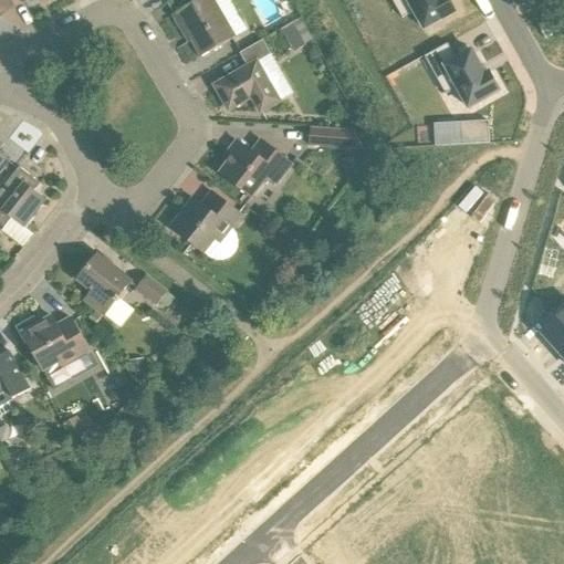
[(0,0),(0,11),(11,6),(9,0),(0,0)]
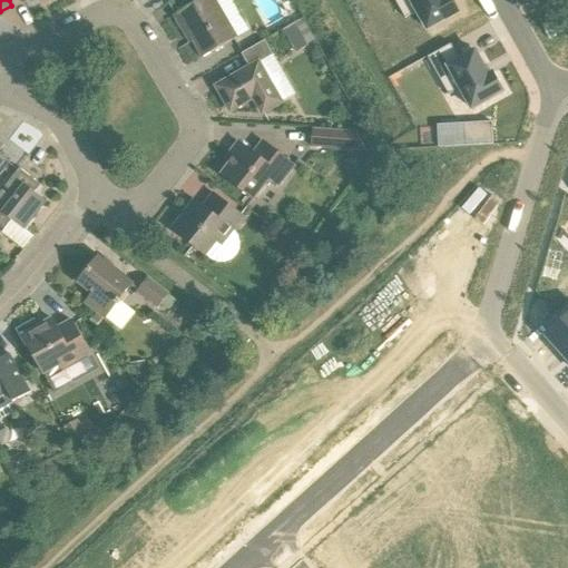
[(203,55),(237,35),(216,0),(179,0),(184,7),(174,13),(185,32),(188,30),(203,55)]
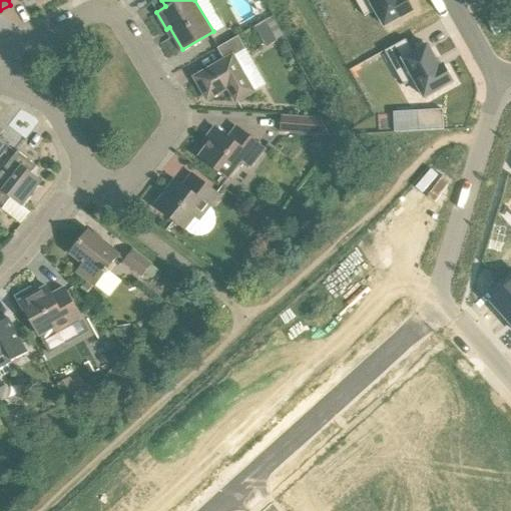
[(358,0),(365,13),(375,7),(385,23),(413,8),(408,0),(358,0)]
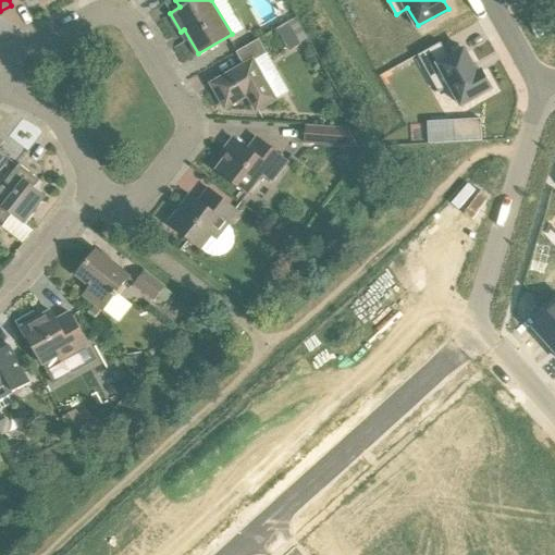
[(298,41),(287,21),(275,27),(287,50),(299,44),(298,41)]
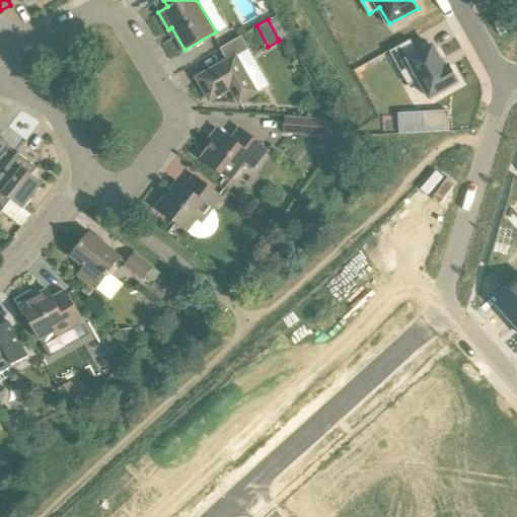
[(229,87),(237,101),(256,90),(236,55),(247,49),(239,35),(219,48),(225,60),(196,77),(209,99),(229,87)]
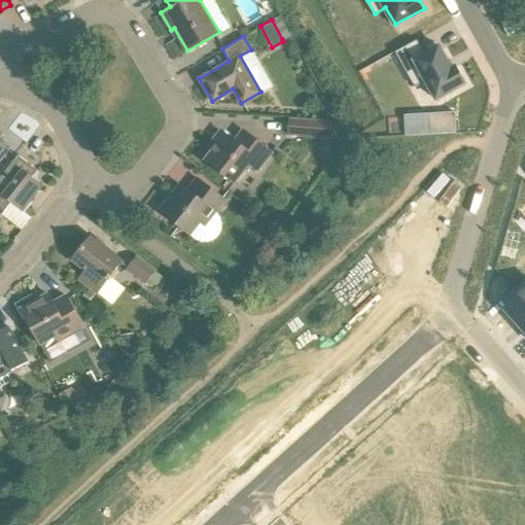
[(424,53),(416,38),(394,50),(413,85),(424,79),(434,99),(463,82),(454,66),(451,68),(438,45),(424,53)]
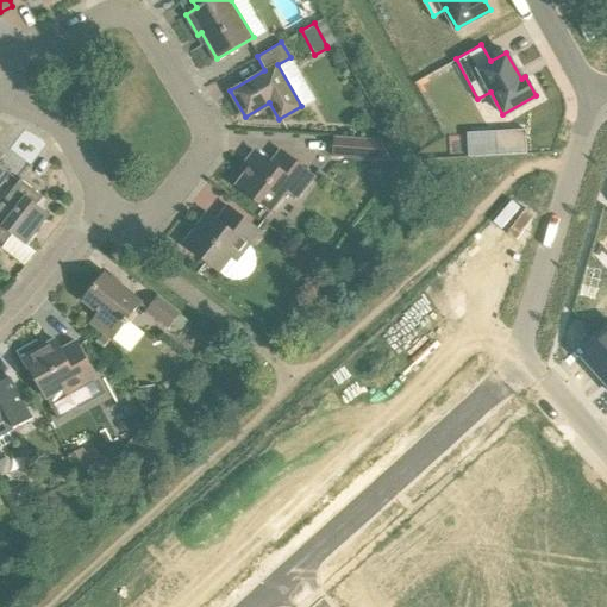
[(474,156),(521,154),(525,152),(525,150),(524,129),(502,130),(465,131),(467,156),(474,156)]
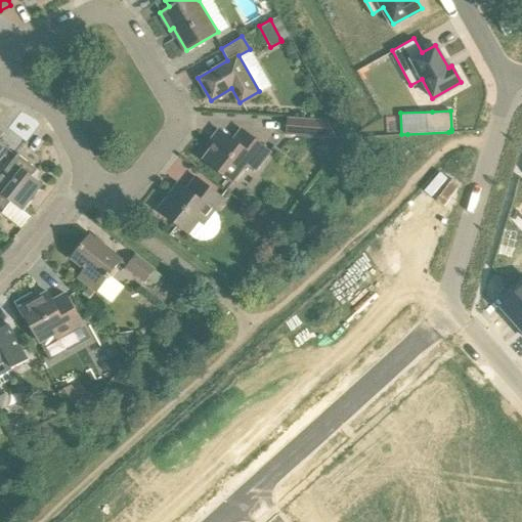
[(285,134),(336,137),(325,119),(286,117),(285,134)]
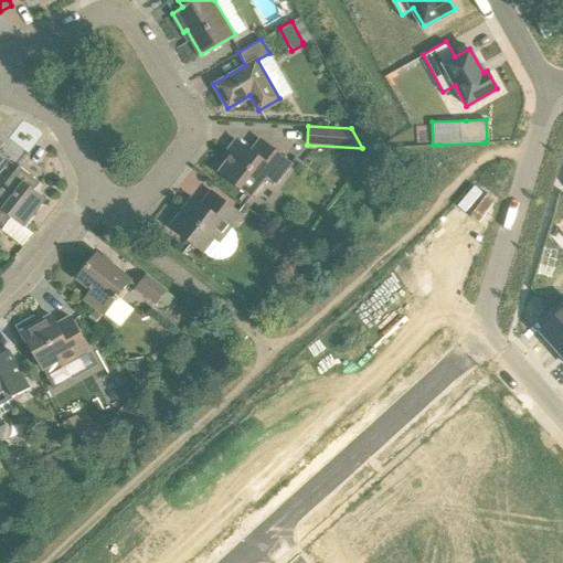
[(291,163),(277,152),(259,138),(250,150),(235,139),(226,150),(231,153),(219,171),(253,195),(266,177),(275,184),(291,163)]
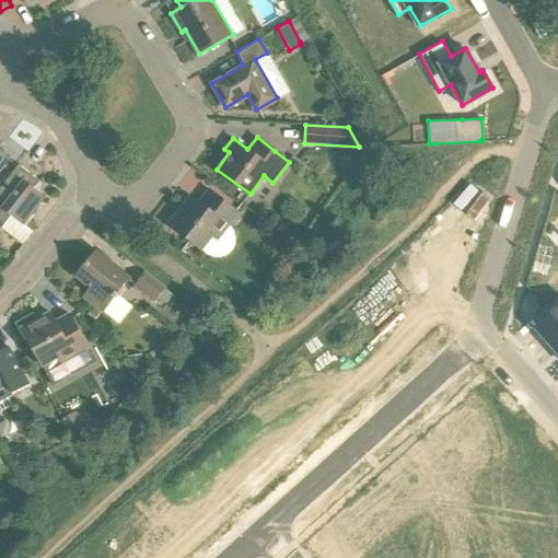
[(22,223),(23,222),(44,196),(33,187),(38,179),(18,163),(0,185),(0,220),(3,223),(10,214),(22,223)]
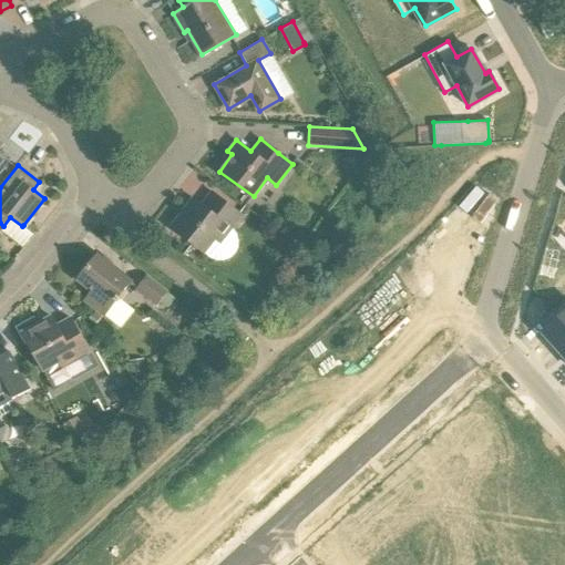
[(221,244),(243,215),(211,191),(196,209),(187,203),(170,226),(205,253),(215,239),(221,244)]
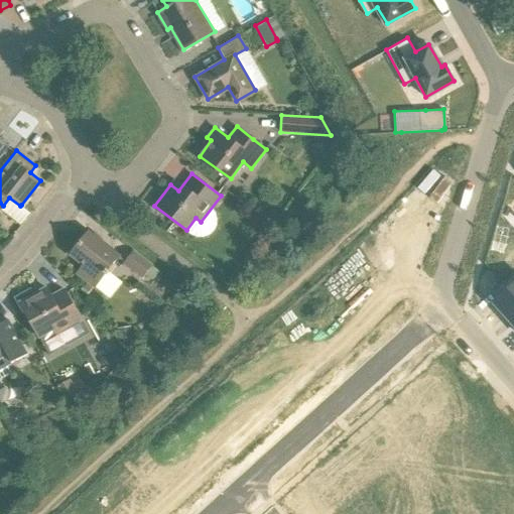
[(77,271),(94,285),(118,255),(88,232),(71,253),(83,264),(77,271)]
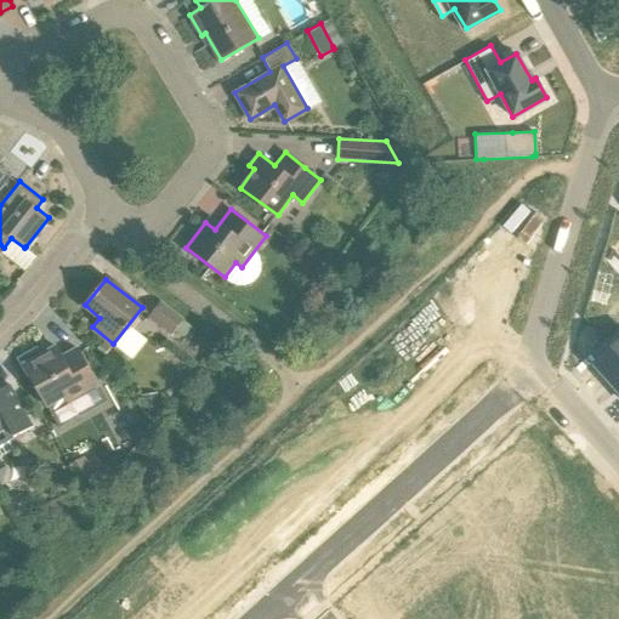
[(182,319),(182,318),(159,301),(148,314),(171,333),(174,330),(182,336),(191,327),(182,319)]
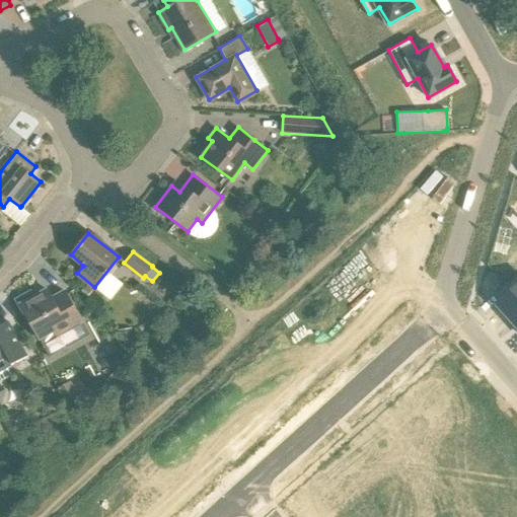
[(512,322),(516,317),(516,285),(496,304),(512,322)]
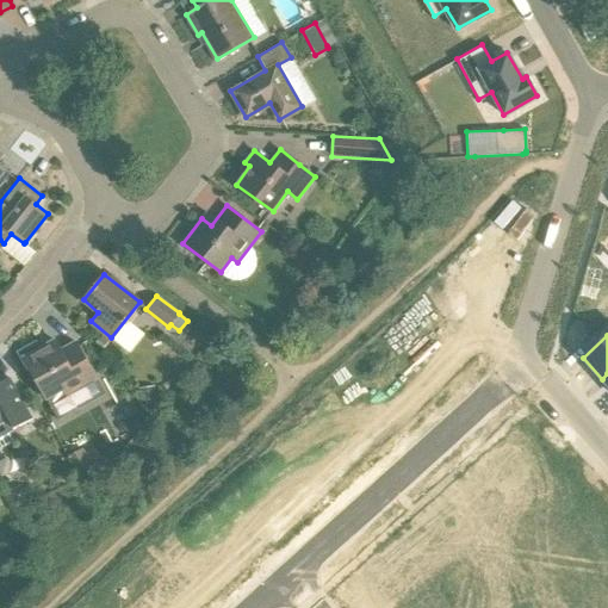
[(47,343),(45,345),(23,357),(57,419),(59,419),(59,416),(87,399),(79,385),(95,376),(76,341),(60,349),(56,343),(47,348),(45,346),(47,345),(47,343)]
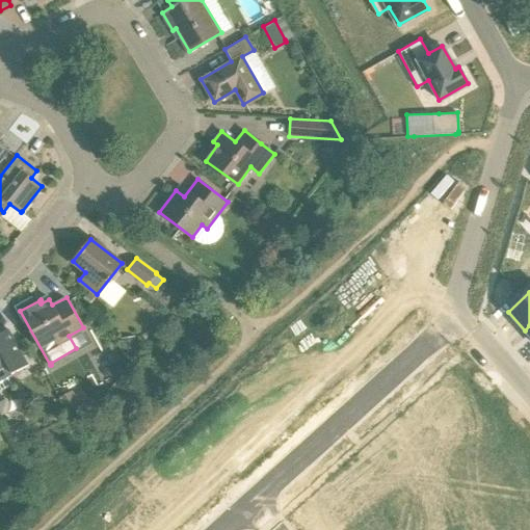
[(27,365),(7,328),(0,332),(0,390),(11,383),(6,376),(27,365)]
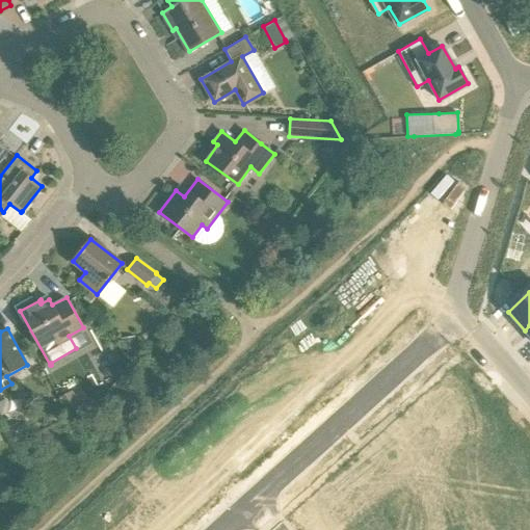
[(134,335),(118,337),(121,348),(132,347),(136,346),(134,335)]
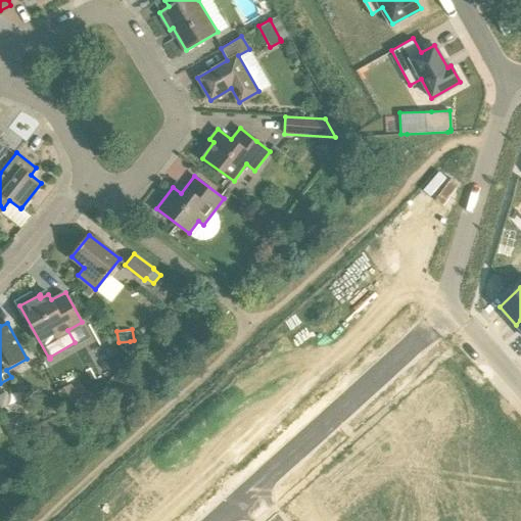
[(57,389),(66,408),(89,396),(82,384),(74,388),(70,383),(57,389)]
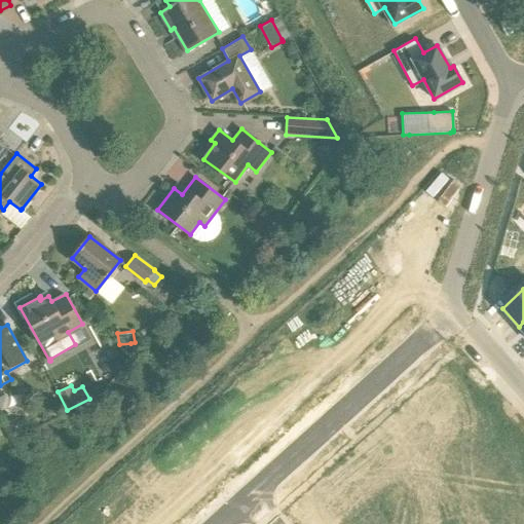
[(13,437),(27,429),(19,416),(5,423),(13,437)]
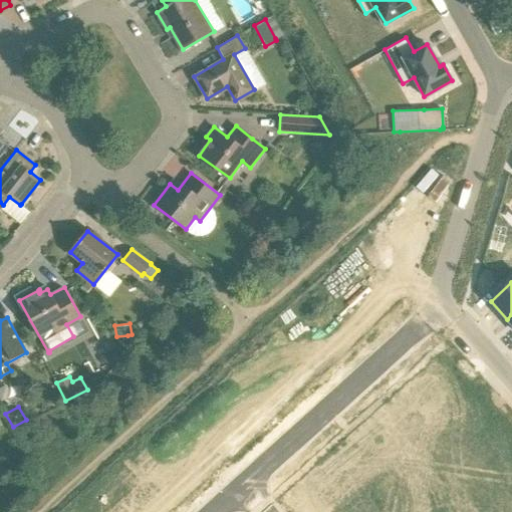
[(498,459),(504,465),(511,457),(511,456),(507,451),(498,459)]
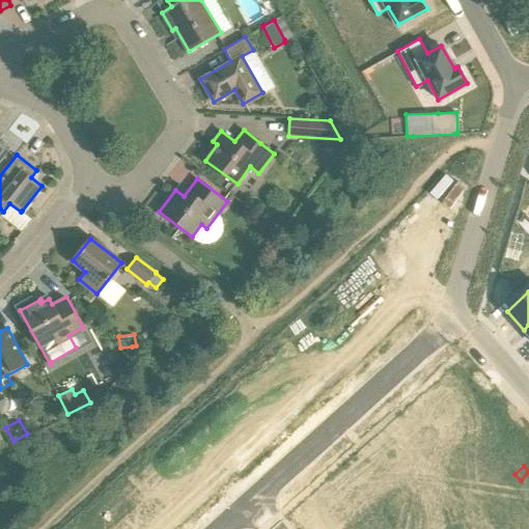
[(521,480),(514,474),(505,482),(511,489),(521,480)]
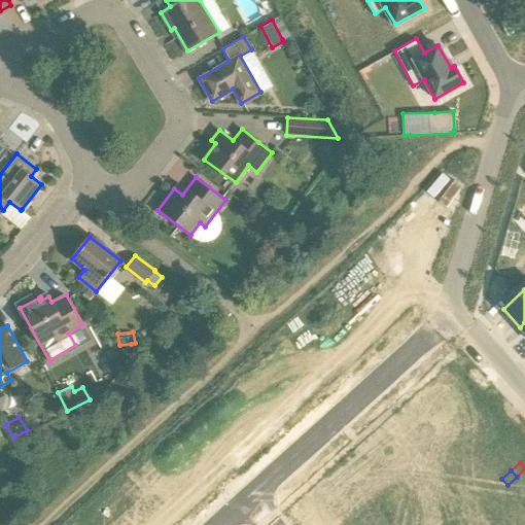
[(524,487),(511,499),(524,515),(524,487)]
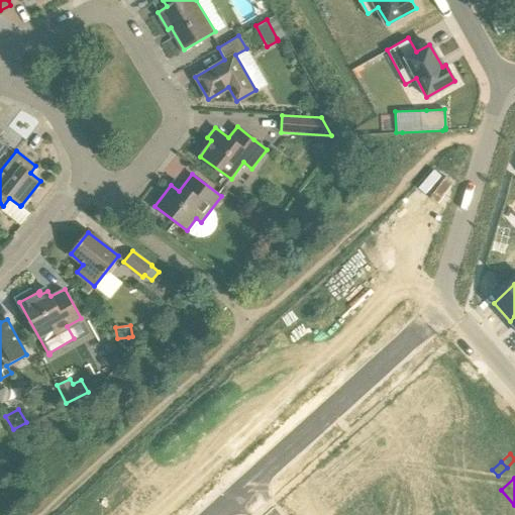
[(445,511),(448,514),(453,514),(460,509),(454,503),(445,511)]
